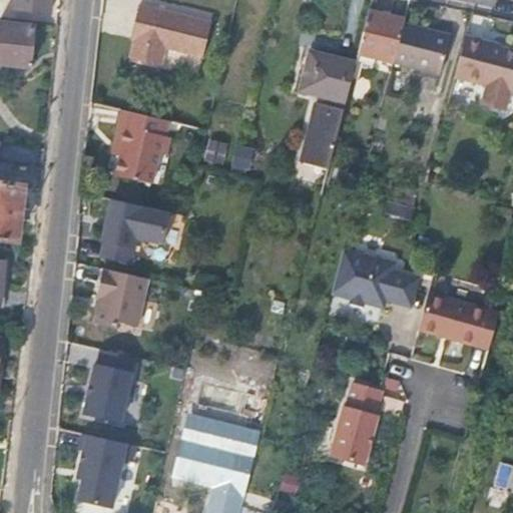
[(18,0),(18,8),(51,11),(52,0),(18,0)]
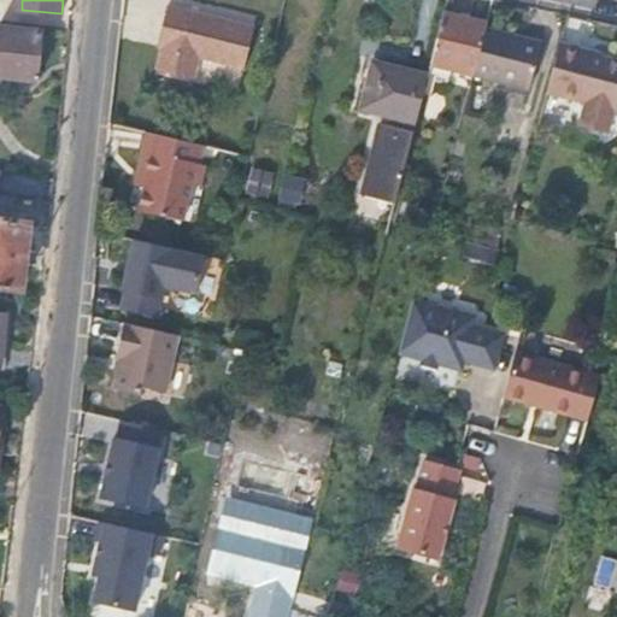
[(165,50),(160,70),(195,78),(201,58),(246,68),(256,27),(168,7),(158,47),(165,50)]
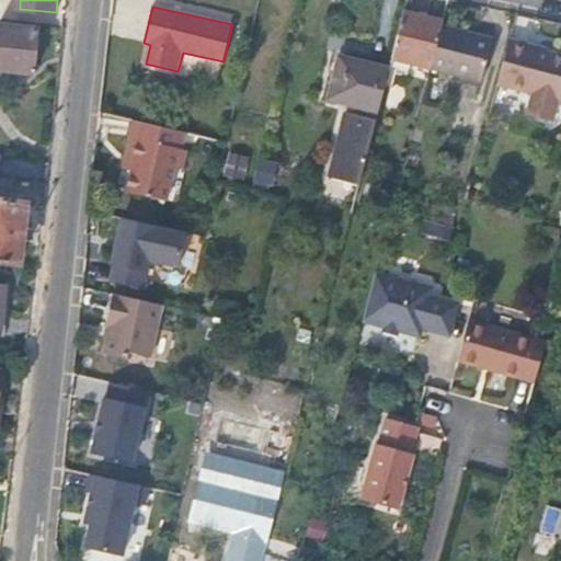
[(391,57),(431,67),(443,22),(443,20),(403,10),(391,57)]
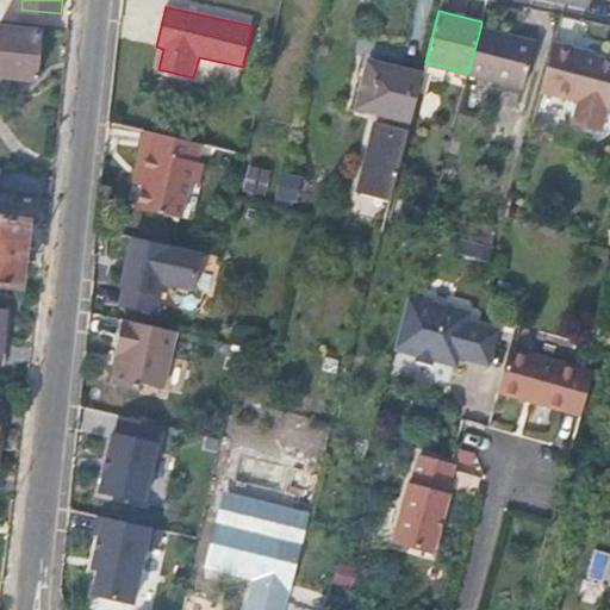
[(481,24),(468,73),(524,88),(537,39),(481,24)]
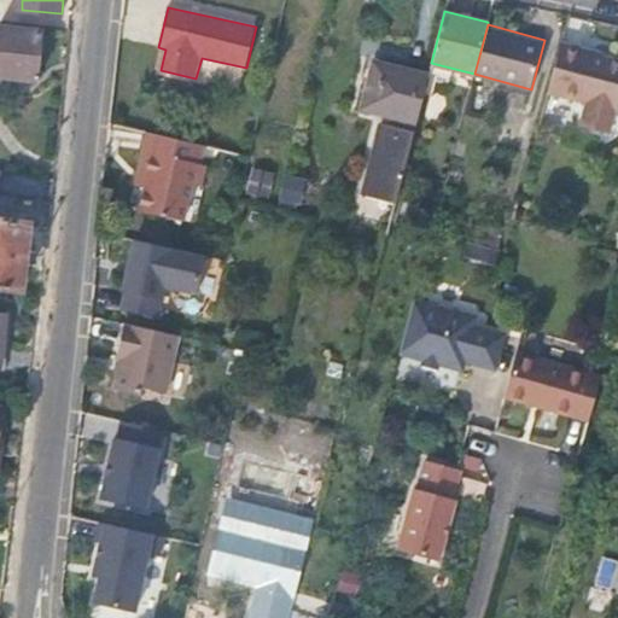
[(1,40),(0,39),(0,75),(39,80),(44,31),(1,27),(1,40)]
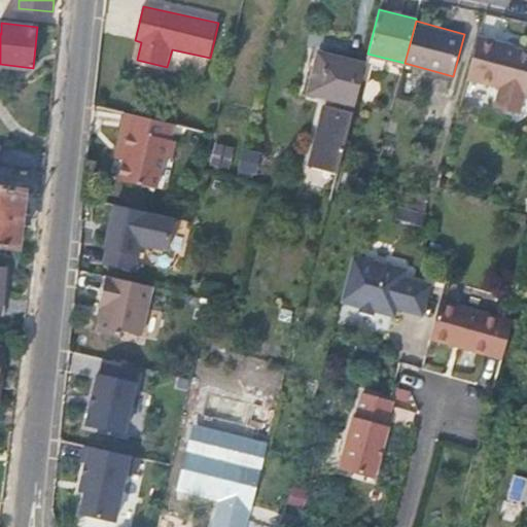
[(498,41),(477,36),(465,78),(499,88),(494,108),(518,114),(523,94),(526,95),(526,90),(526,51),(498,44),(498,41)]
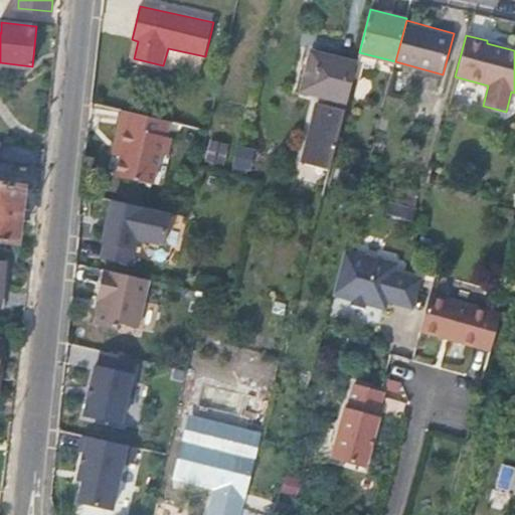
[(301,90),(330,97),(344,101),(355,61),(311,50),(301,90)]
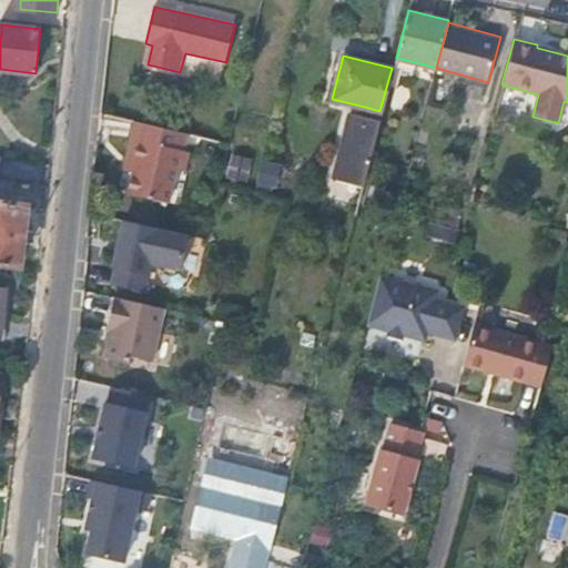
[(364,185),(383,112),(379,111),(364,107),(361,115),(351,113),(334,178),(364,185)]
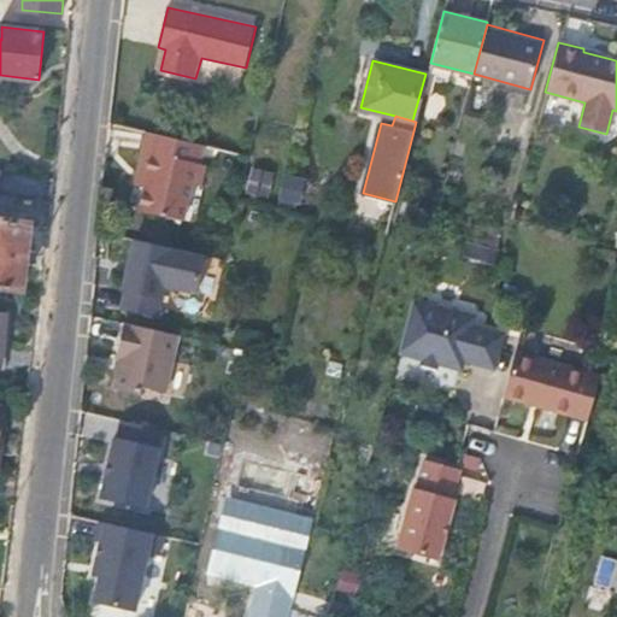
[(197,141),(140,128),(135,150),(141,152),(133,183),(137,187),(133,209),(176,218),(186,181),(193,182),(198,164),(192,163),(197,141)]
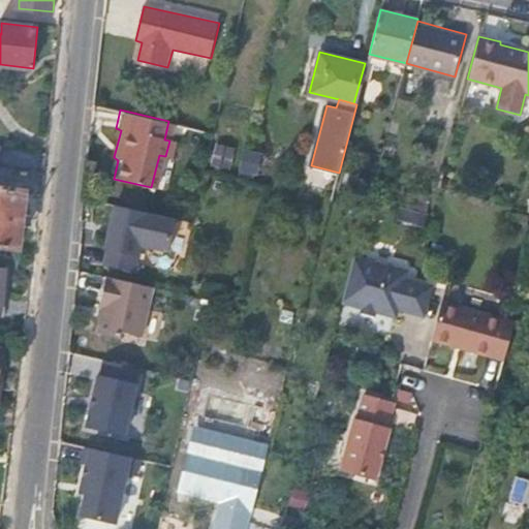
[(230,169),(236,147),(216,143),(211,166),(230,169)]
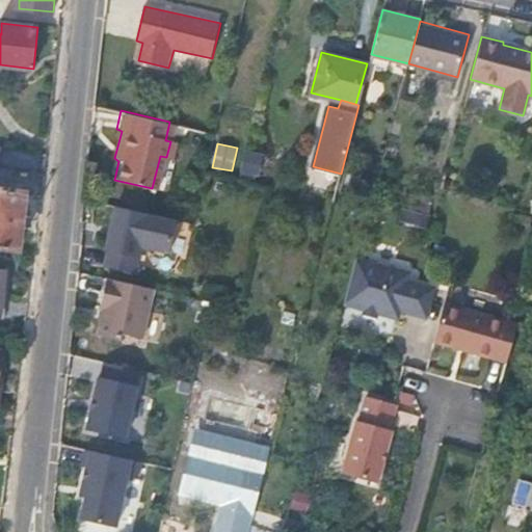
[(260,180),(263,152),(242,150),(240,178),(260,180)]
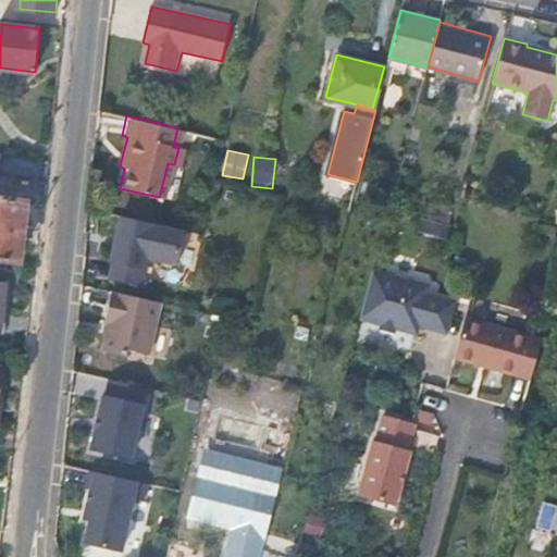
[(0,259),(24,261),(29,201),(0,198),(0,259)]
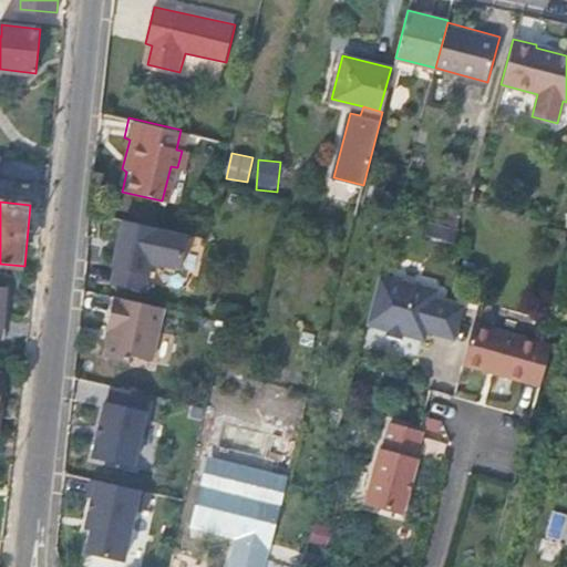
[(182,268),(189,234),(125,219),(114,267),(116,267),(113,284),(145,291),(152,261),(182,268)]
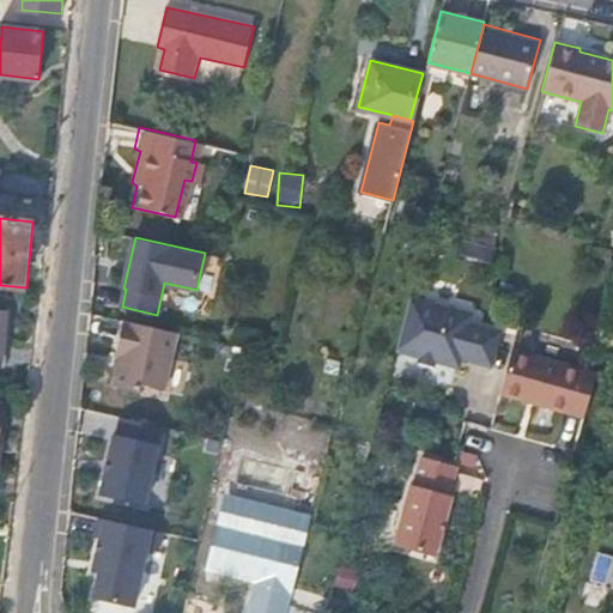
[(411,297),(396,350),(459,366),(461,357),(491,365),(501,331),(471,322),(473,313),(411,297)]
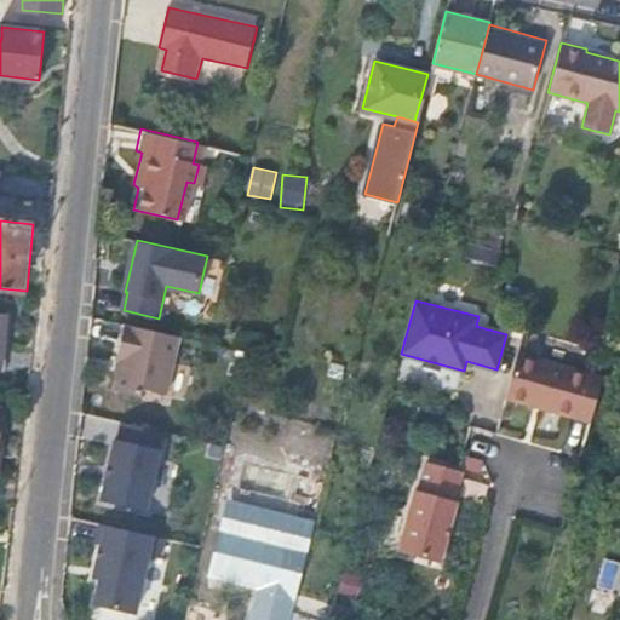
[(172,395),(185,338),(131,325),(122,360),(128,361),(121,391),(148,397),(149,390),(172,395)]
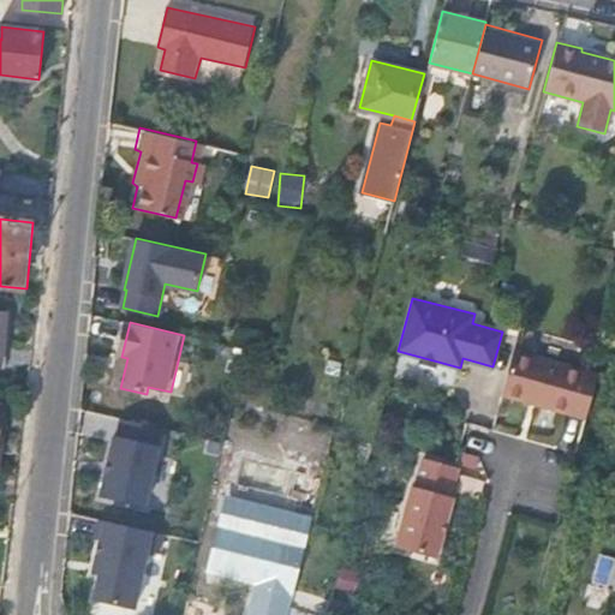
[(515,351),(502,394),(527,401),(530,400),(541,404),(539,405),(585,418),(598,374),(515,351)]
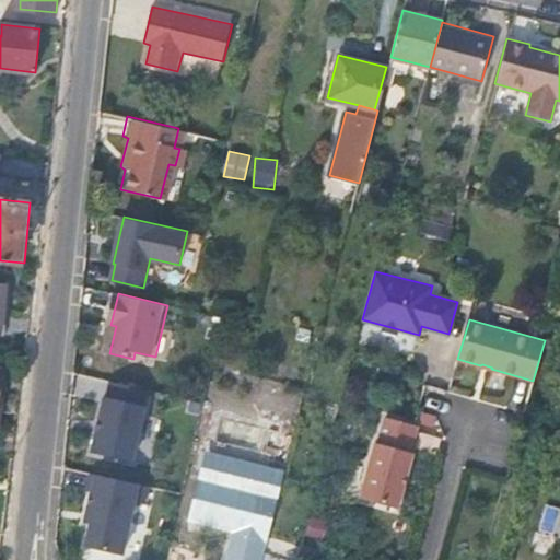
[(132,461),(148,388),(111,381),(106,397),(103,396),(92,452),(132,461)]
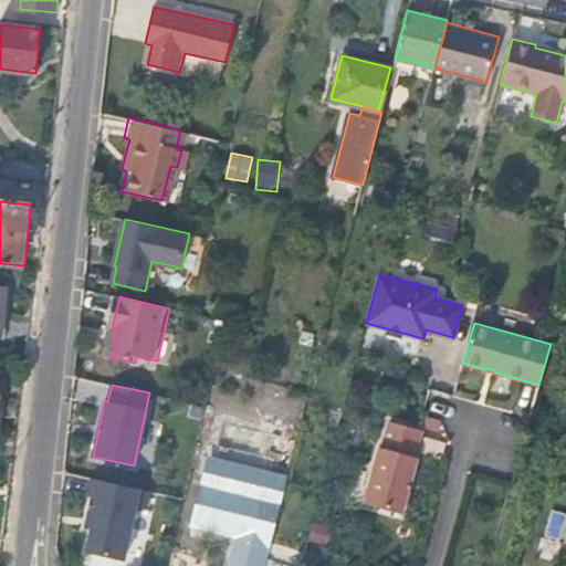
[(421,429),(389,421),(383,448),(379,447),(365,503),(402,513),(417,457),(415,457),(421,429)]
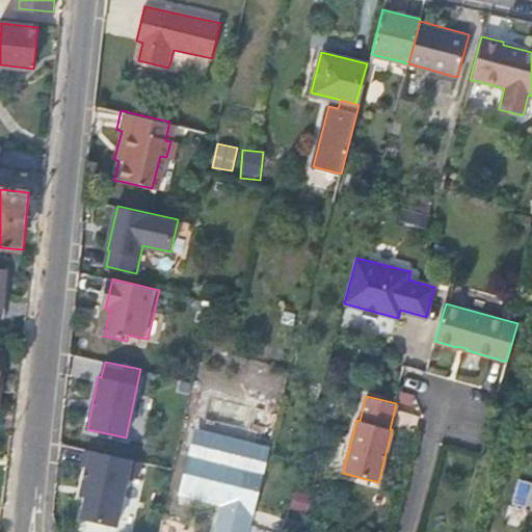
[(197,431),(191,454),(234,466),(240,442),(197,431)]
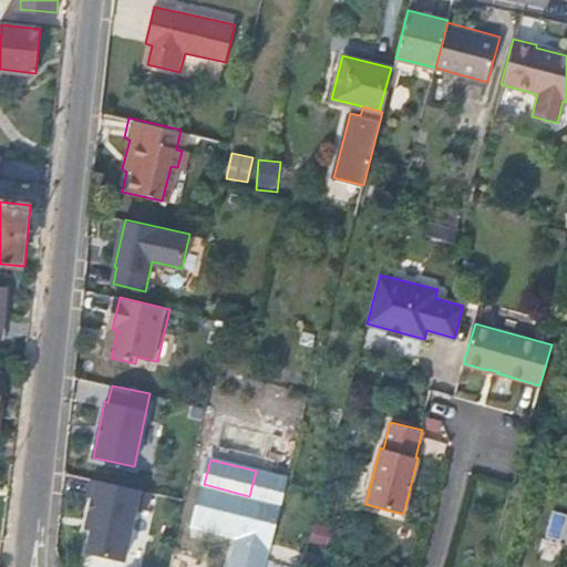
[(268,501),(282,504),(288,478),(256,471),(249,496),(268,501)]
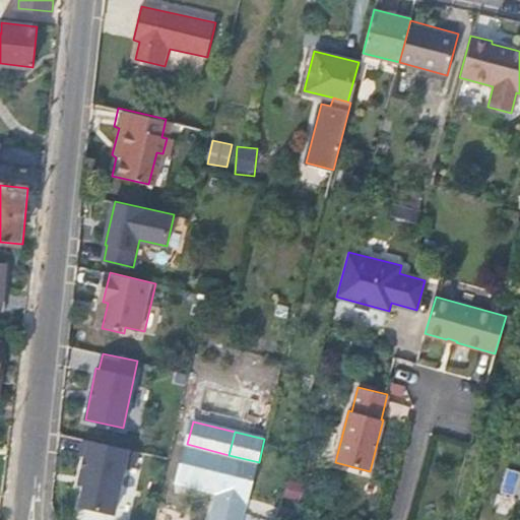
[(138,451),(85,439),(82,455),(85,455),(79,484),(84,485),(79,507),(114,515),(125,464),(135,467),(138,451)]
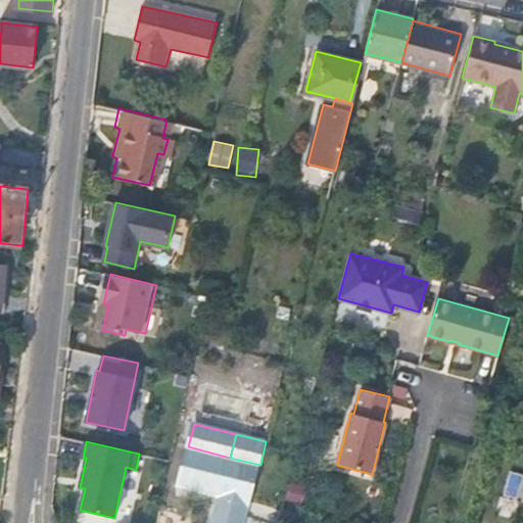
[(179,484),(220,494),(238,498),(247,462),(230,458),(188,446),(179,484)]
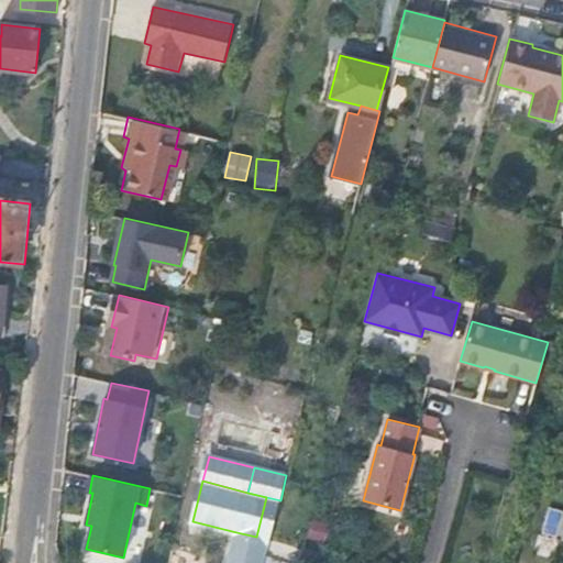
[(236,532),(228,562),(263,562),(280,500),(266,497),(256,537),(236,532)]
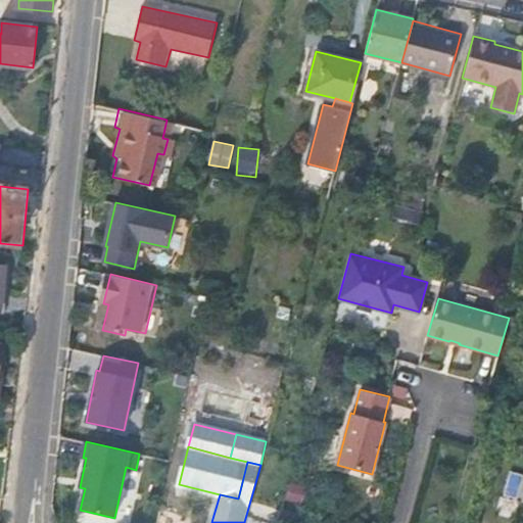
[(522,474),(510,471),(504,492),(519,496),(522,482),(522,474)]
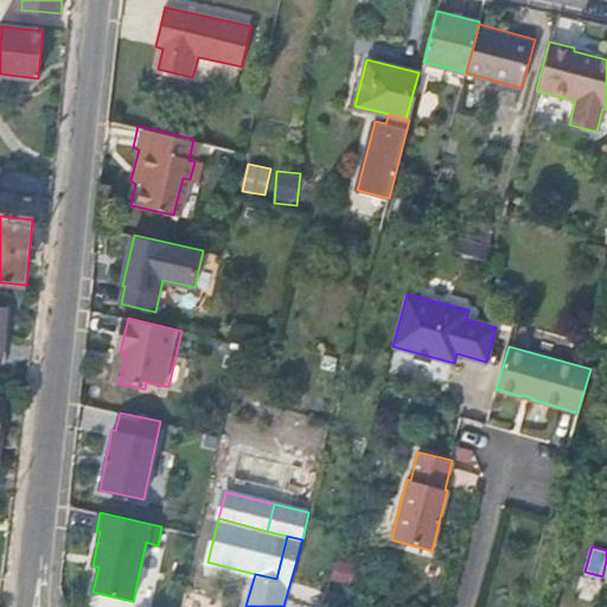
[(356,562),(337,556),(332,575),(351,580),(356,562)]
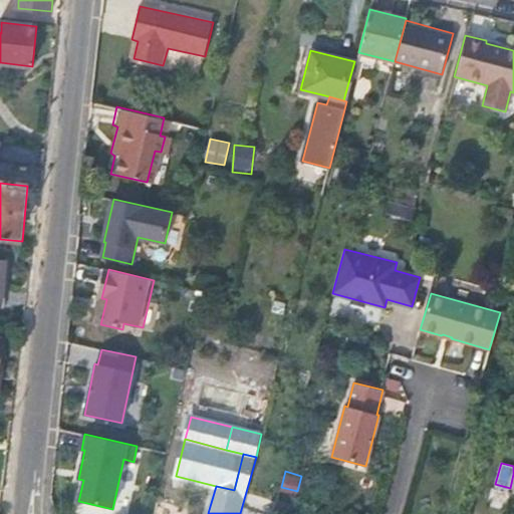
[(292,513),(295,505),(277,500),(273,513),(292,513)]
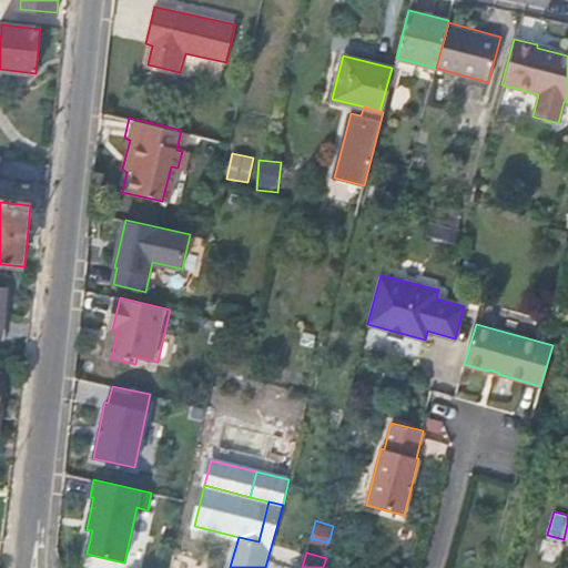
All buildings are outlined.
